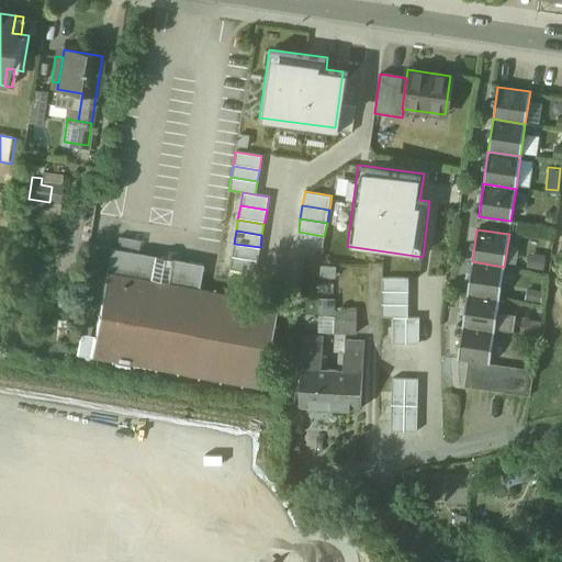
[(299,232),(296,244),(323,248),(324,236),(299,232)]
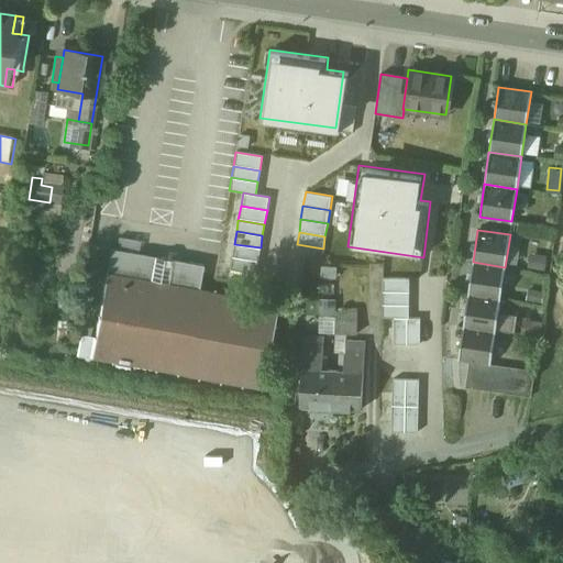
[(258,261),(261,247),(234,244),(232,257),(258,261)]
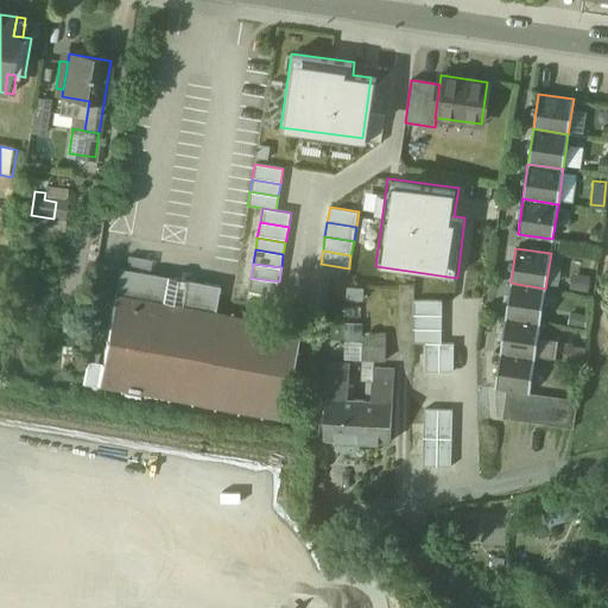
[(220,289),(120,271),(115,296),(114,296),(114,298),(111,318),(109,318),(109,320),(111,320),(107,341),(106,341),(106,343),(107,343),(102,365),(101,365),(101,366),(102,366),(99,387),(97,386),(97,388),(99,388),(121,393),(120,396),(122,396),(122,393),(144,397),(144,399),(145,399),(146,398),(168,401),(168,404),(169,404),(169,401),(191,405),(190,407),(192,407),(192,406),(214,410),(214,412),(215,412),(216,410),(238,413),(238,416),(239,417),(240,415),(261,418),(260,420),(263,420),(263,418),(285,422),(286,422),(287,420),(286,420),(290,400),(291,400),(291,398),(290,398),(293,377),(295,377),(295,375),(293,375),(298,353),(299,353),(299,352),(298,352),(302,331),(303,331),(303,330),(302,330),(302,329),(279,325),(280,323),(278,322),(278,324),(257,321),(257,318),(254,318),(254,321),(233,317),(233,315),(232,314),(230,316),(215,314),(220,289)]
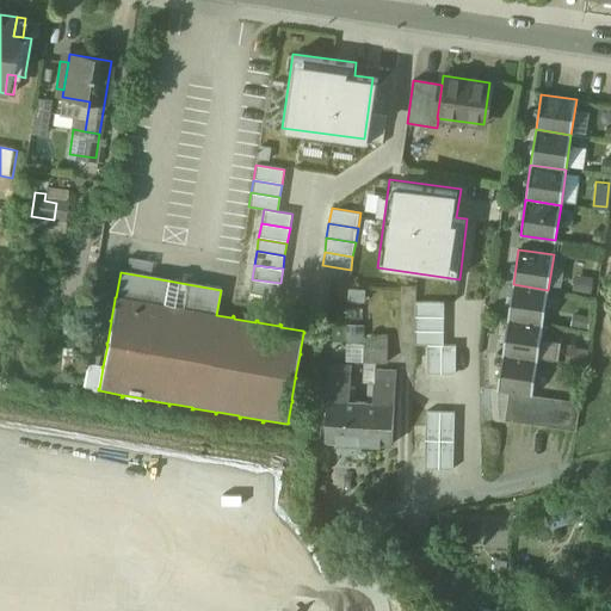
[(281,283),(252,279),(250,294),(279,297),(281,283)]
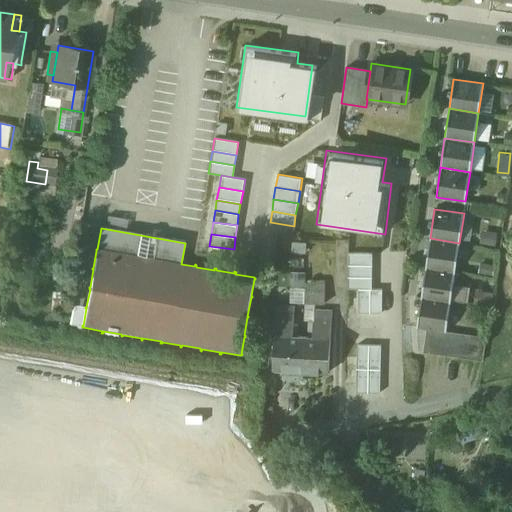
[(459,243),(430,238),(425,268),(455,272),(459,243)]
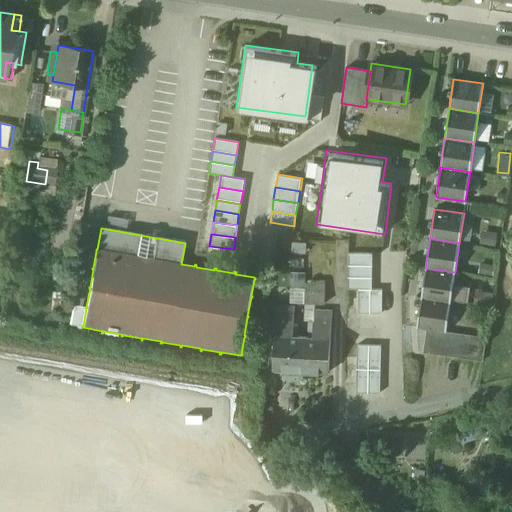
[(347,253),(347,265),(371,266),(372,253),(347,253)]
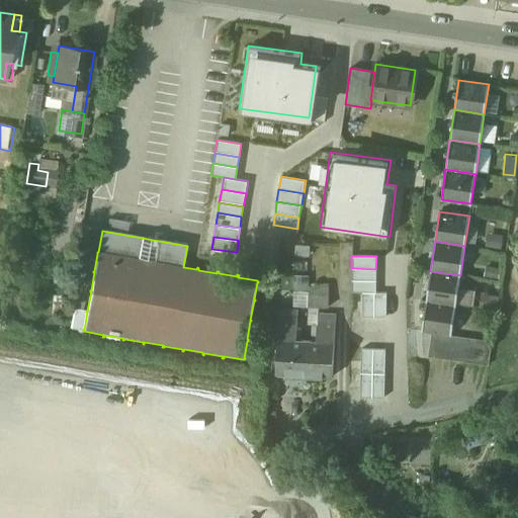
[(351,268),(351,280),(375,280),(375,269),(351,268)]
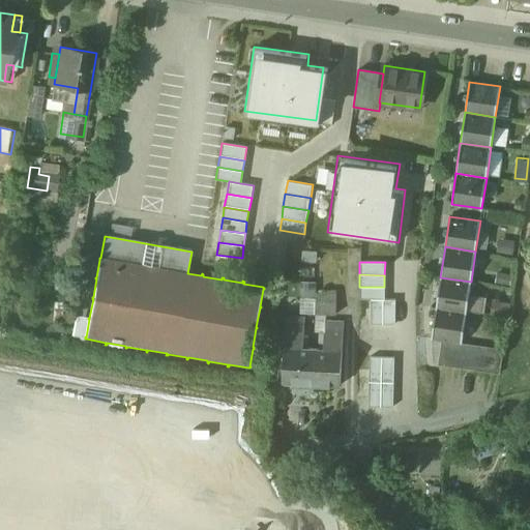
[(471,282),(440,277),(436,308),(466,313),(471,282)]
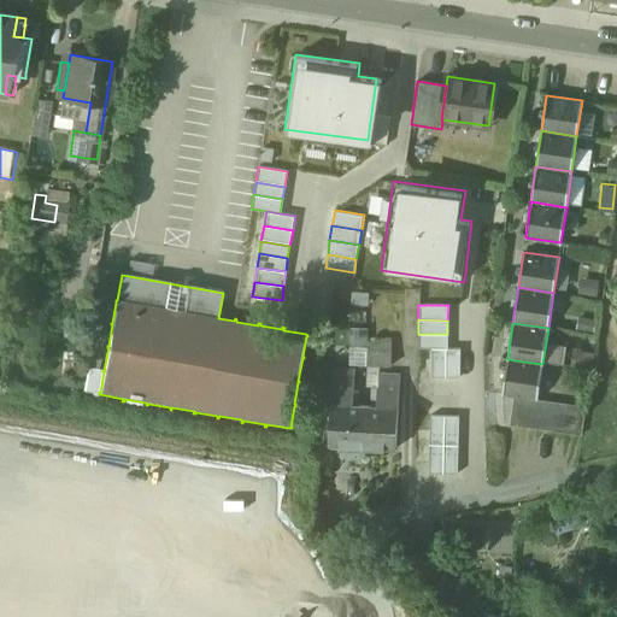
[(418,334),(417,347),(433,347),(447,348),(447,334),(418,334)]
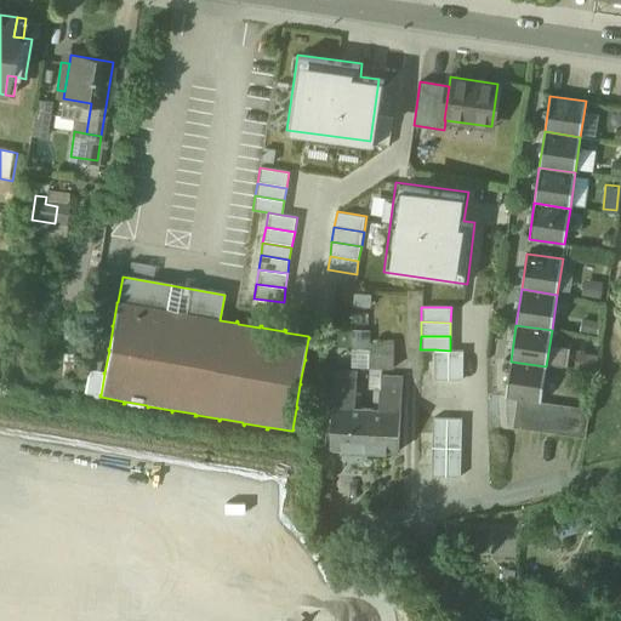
[(383,345),(371,345),(370,353),(383,354),(383,345)]
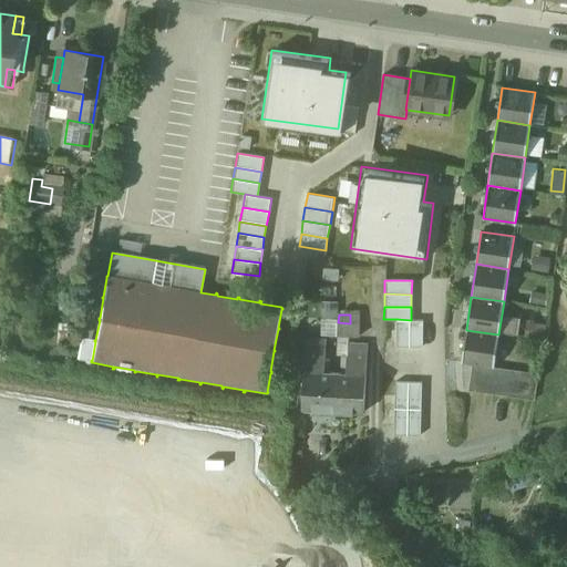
[(411,320),(398,319),(397,347),(411,347),(411,320)]
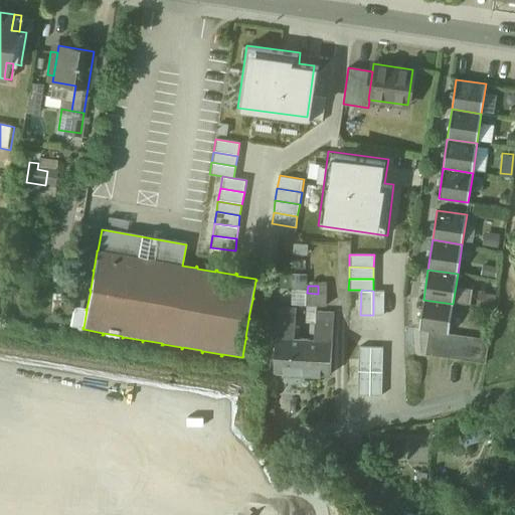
[(373,291),(373,315),(384,315),(384,291),(373,291)]
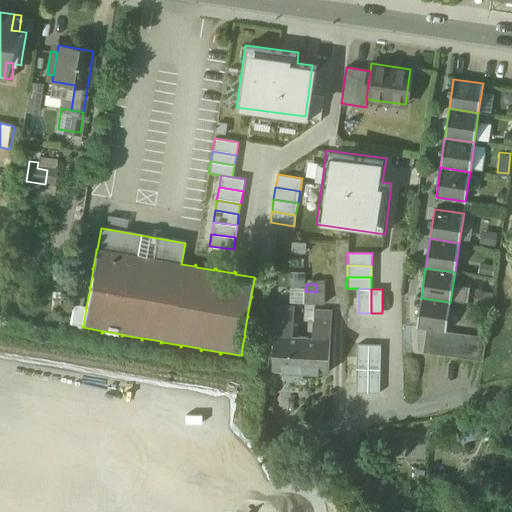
[(305,291),(304,291),(304,304),(324,304),(324,292),(316,292),(305,291)]
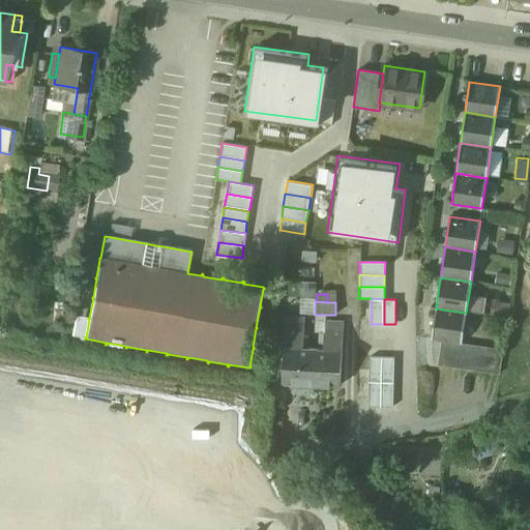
[(466,313),(436,308),(431,339),(442,341),(454,343),(462,344),(466,313)]
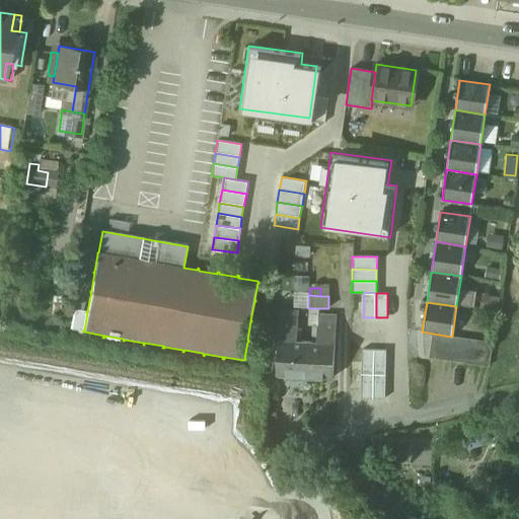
[(298,312),(280,311),(279,340),(301,341),(301,329),(297,329),(298,312)]
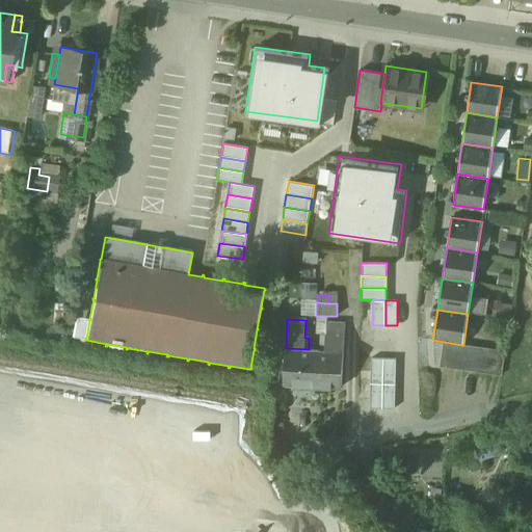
[(344,323),(326,322),(325,334),(320,334),(319,347),(322,350),(343,351),(344,323)]
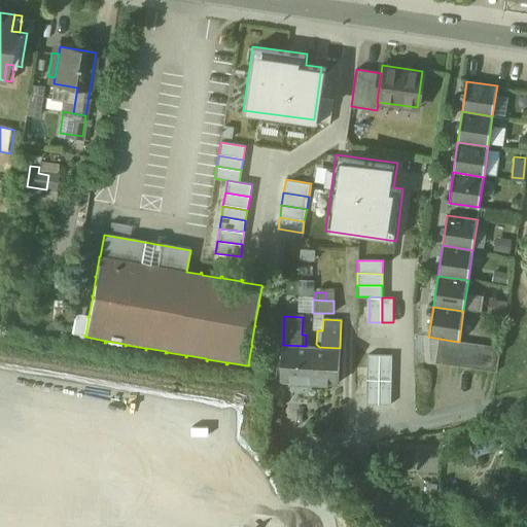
[(452,341),(440,339),(435,362),(448,364),(452,341)]
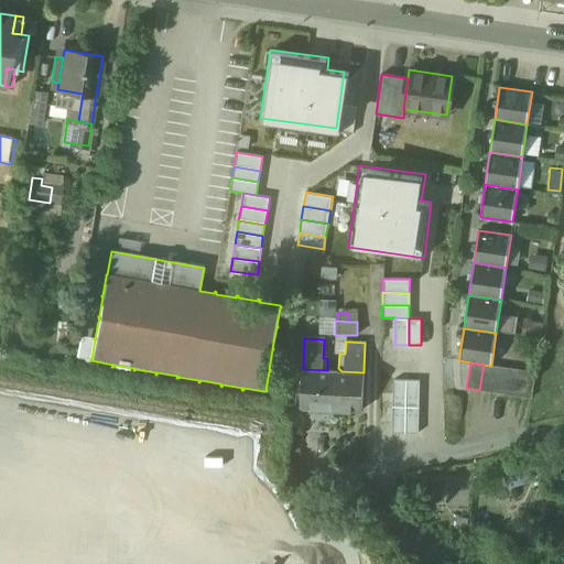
[(491,366),(484,365),(479,390),(492,392),(497,366),(491,366)]
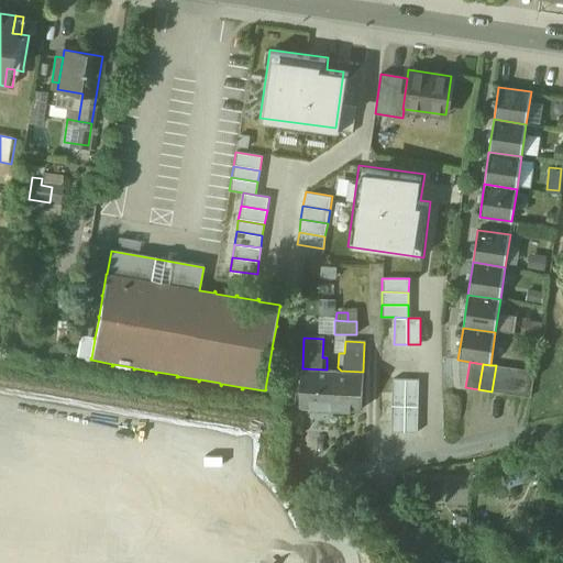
[(508,367),(496,365),(492,392),(505,394),(508,367)]
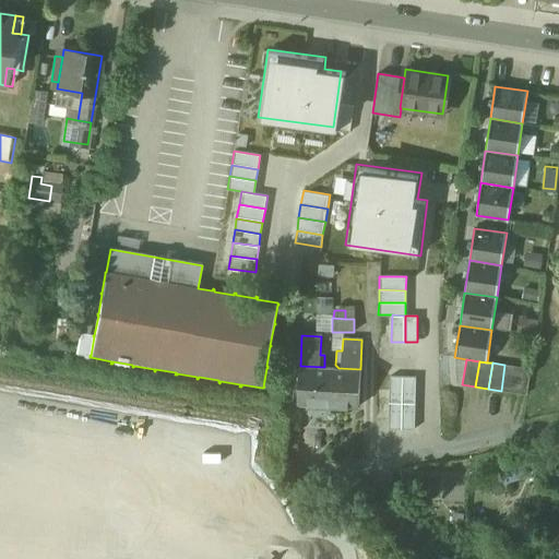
[(518,367),(504,365),(501,391),(514,393),(518,367)]
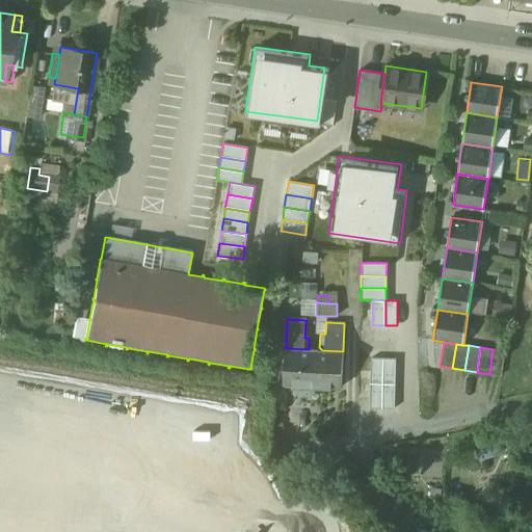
[(309,349),(286,348),(284,384),(312,387),(314,350),(309,349)]
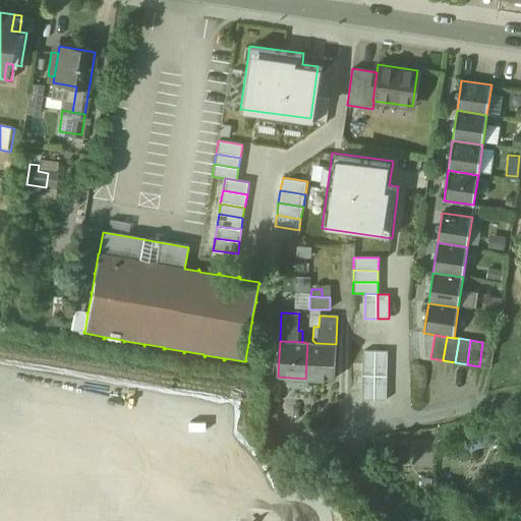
[(495,344),(482,342),(479,366),(491,367),(495,344)]
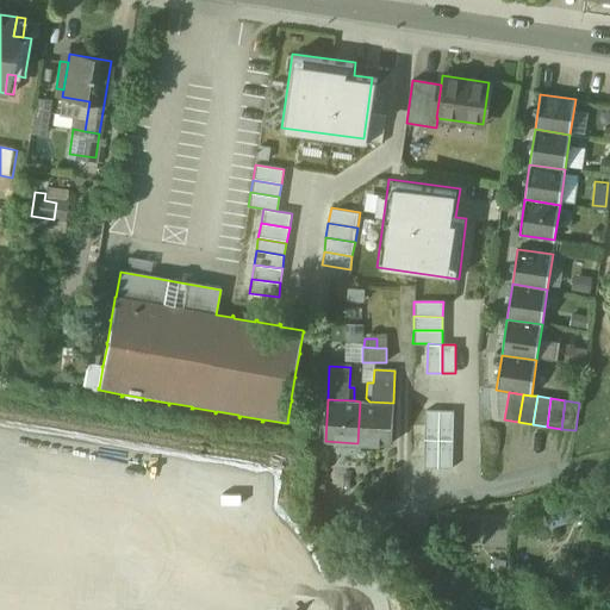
[(369,402),(360,402),(358,443),(390,444),(393,403),(369,402)]
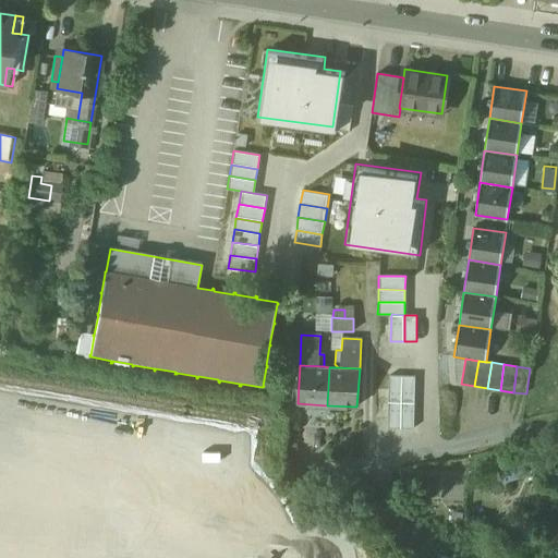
[(389,376),(388,402),(401,402),(402,376),(389,376)]
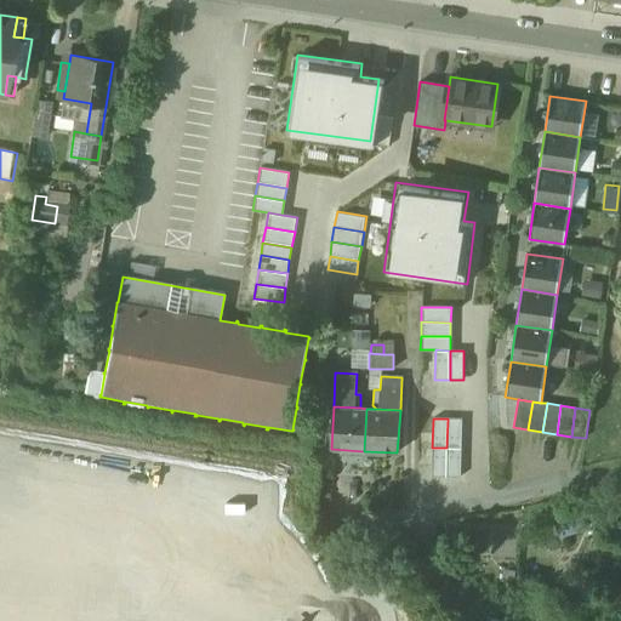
[(448,419),(446,448),(461,448),(461,419),(448,419)]
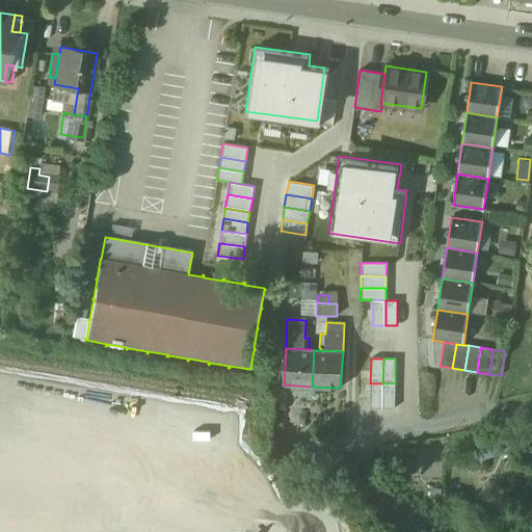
[(382,383),(370,383),(370,408),(382,408),(382,383)]
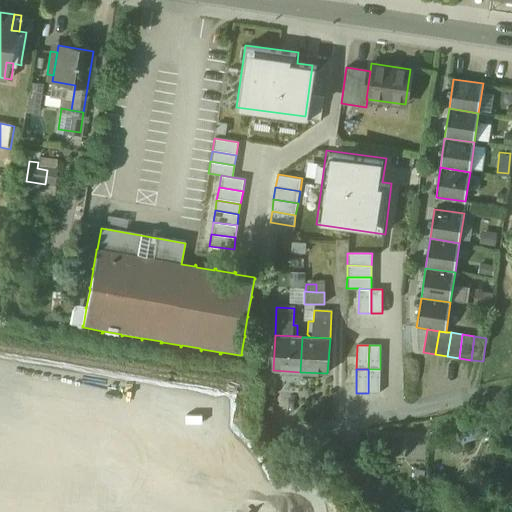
[(368,369),(368,393),(379,393),(380,369),(368,369)]
